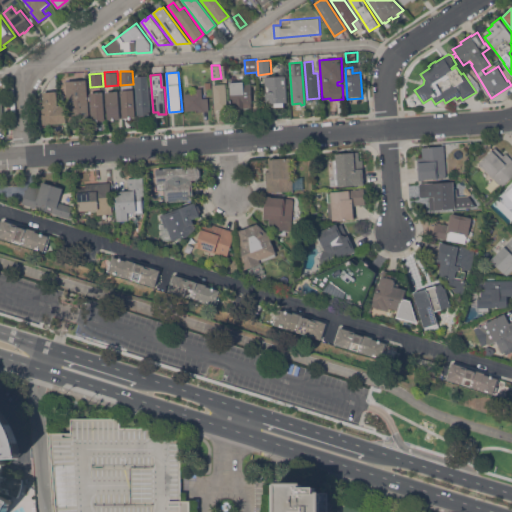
[(135,76),(148,75),(151,115),(138,116),(135,76)]
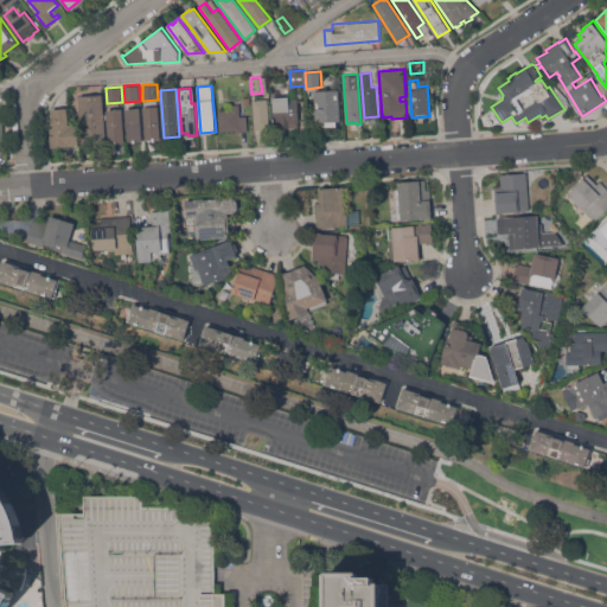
[(339,89),(342,121),(337,121),(337,126),(320,127),(320,122),(317,122),(314,90),(339,89)]
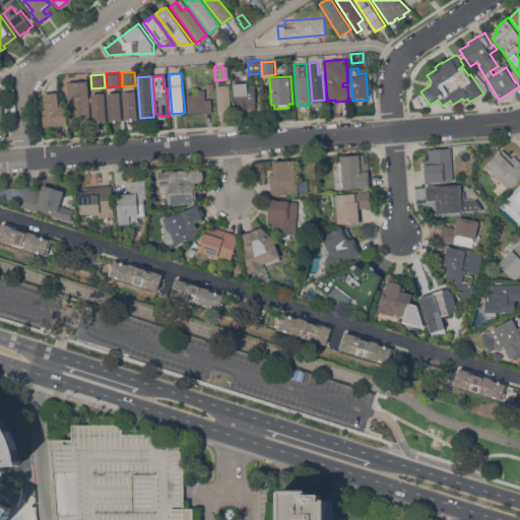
[(91,121),(71,123),(68,82),(88,80),(91,121)]
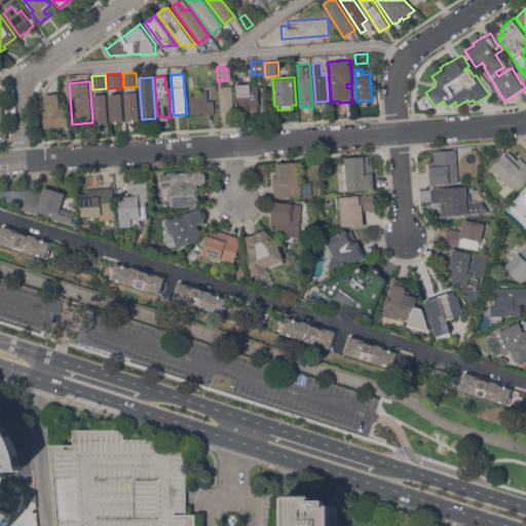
[(259,107),(257,107),(257,110),(239,111),(239,106),(237,106),(236,84),(251,83),(251,86),(258,85),(259,107)]
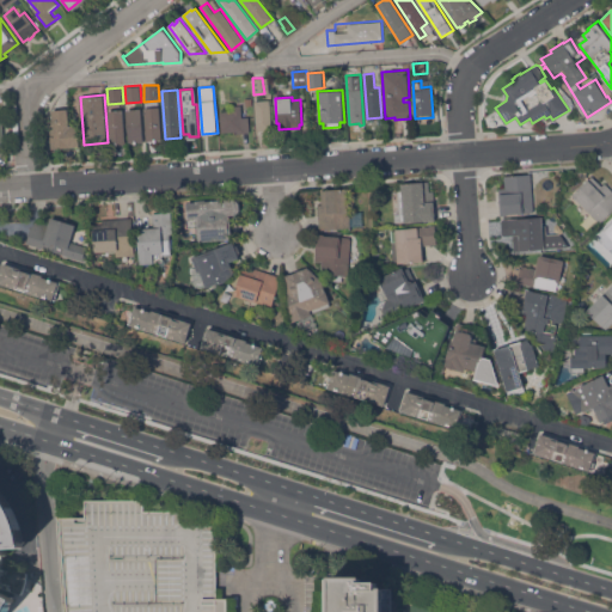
[(255,101),(270,99),(271,129),(257,130),(255,101)]
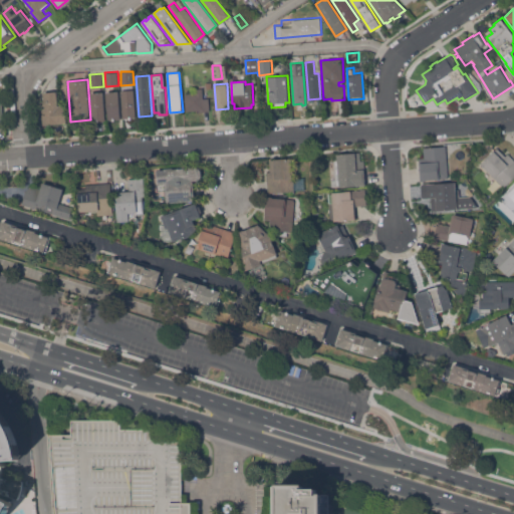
[(185,93),(196,92),(195,88),(203,88),(204,98),(209,97),(210,110),(199,111),(199,109),(186,110),(185,93)]
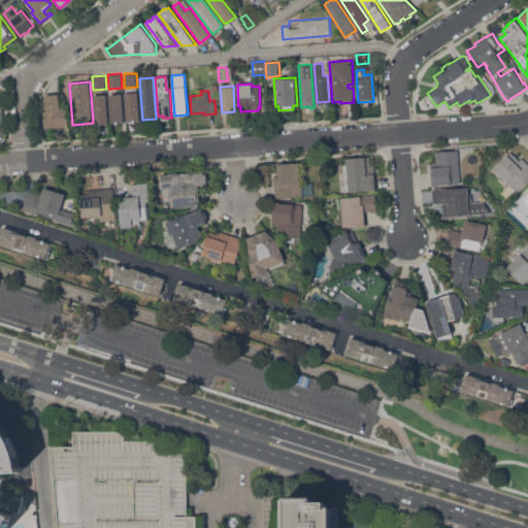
[(138,92),(140,121),(127,122),(125,93),(138,92)]
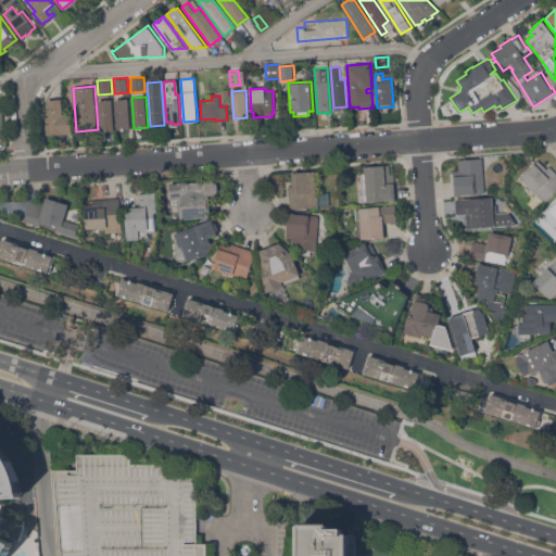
[(128,98),(130,128),(117,129),(115,99),(128,98)]
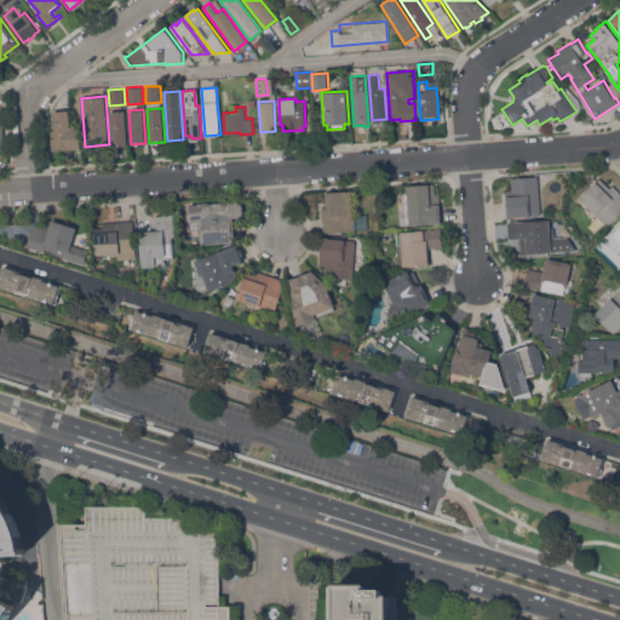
[(81,149),(53,150),(51,122),(55,121),(55,112),(69,110),(70,127),(79,127),(81,149)]
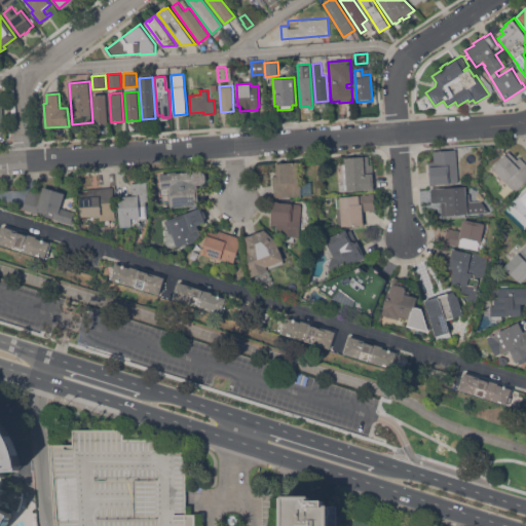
[(106,94),(108,122),(95,123),(92,95),(106,94)]
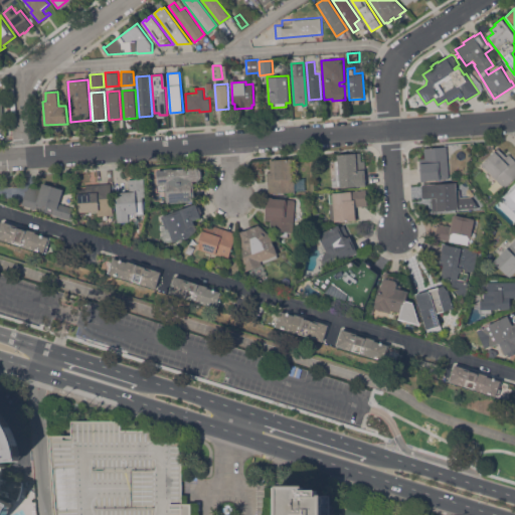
[(447,146),(450,178),(421,180),(419,158),(425,158),(424,148),(447,146)]
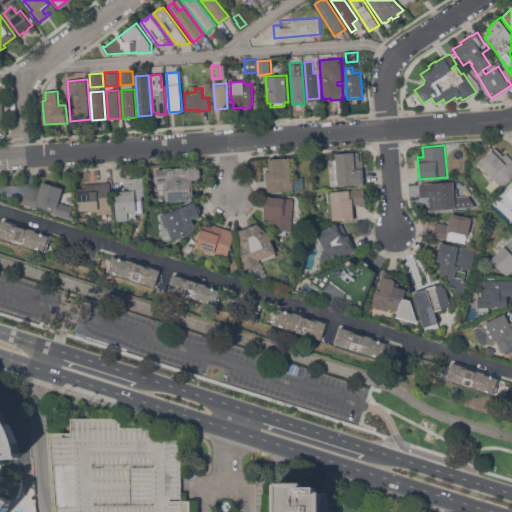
[(511,159),(511,177),(502,187),(479,163),(496,147),(504,155),(506,153),(511,159)]
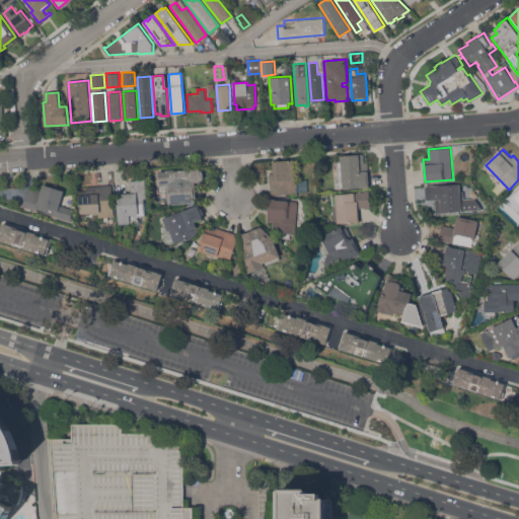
[(364,153),(364,162),(367,162),(369,187),(343,189),(343,188),(336,188),(335,181),(339,181),(337,158),(341,158),(341,155),(364,153)]
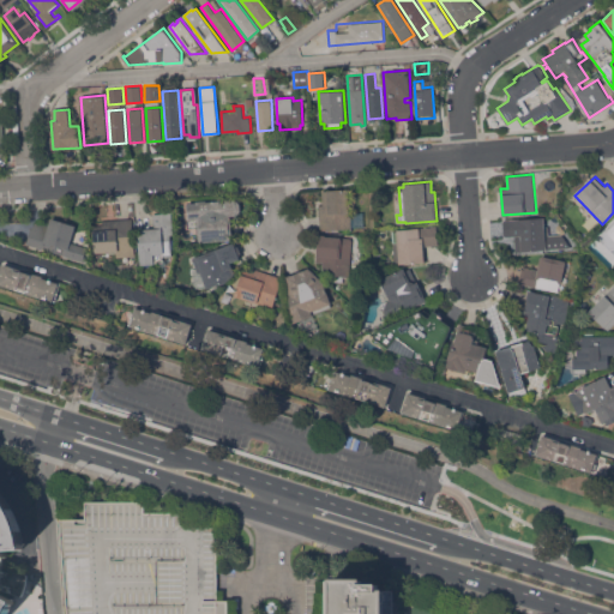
[(351,212),(362,211),(363,226),(351,227),(353,228),(321,230),(319,205),(324,205),(323,191),(349,190),(351,212)]
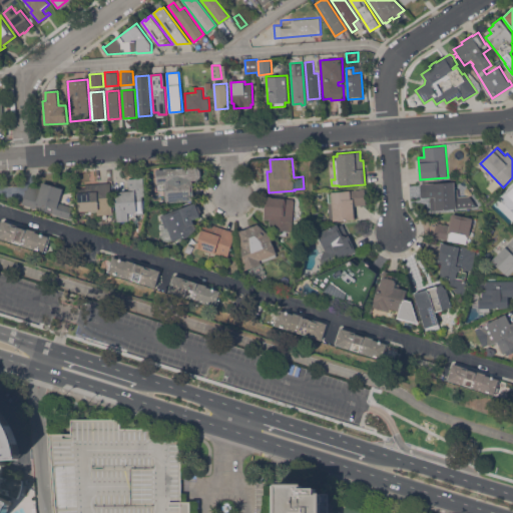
[(192,180),(194,199),(165,202),(164,190),(157,190),(155,169),(164,169),(164,167),(172,167),(172,168),(196,166),(200,169),(201,175),(198,179),(192,180)]
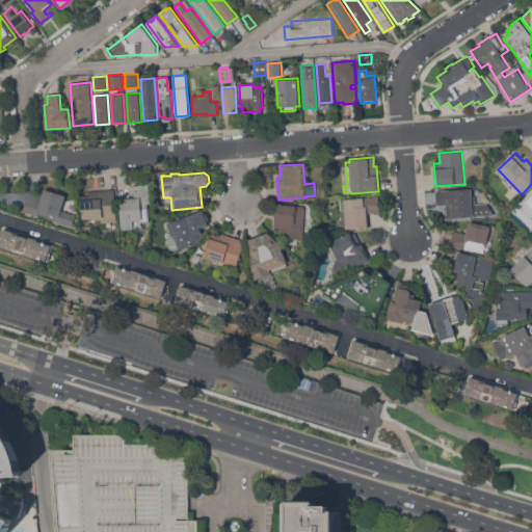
[(129,229),(130,231),(123,231),(123,230),(122,230),(120,198),(133,197),(132,185),(149,184),(151,204),(148,204),(149,221),(141,222),(141,227),(134,227),(134,229),(129,229)]
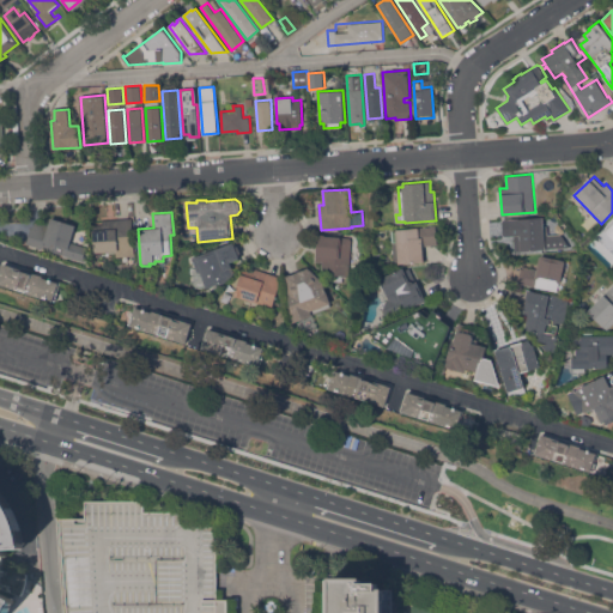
[(520,250),(519,235),(504,236),(503,220),(542,217),(544,235),(562,234),(570,247),(520,250)]
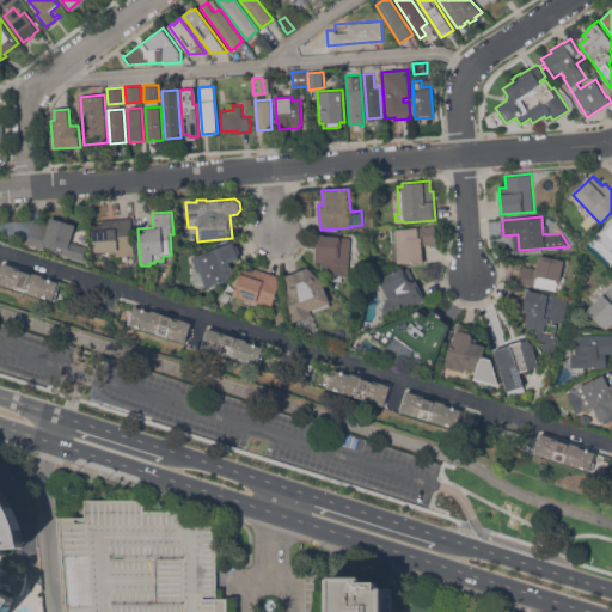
[(43,224),(43,222),(49,225),(51,218),(77,225),(72,242),(89,246),(85,261),(26,244),(31,227),(36,221),(43,224)]
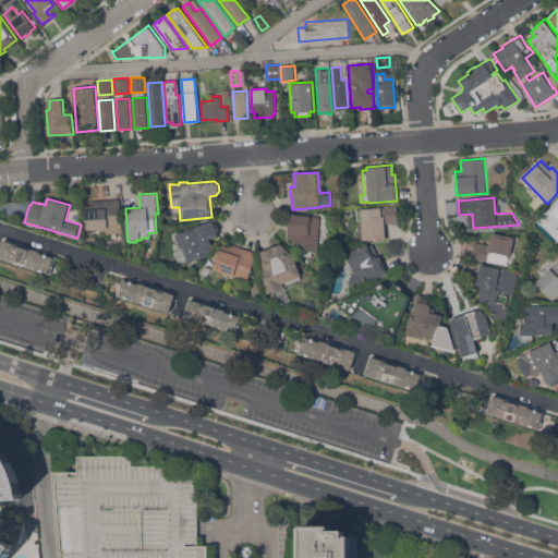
[(123,238),(107,239),(106,229),(86,230),(84,202),(120,198),(123,238)]
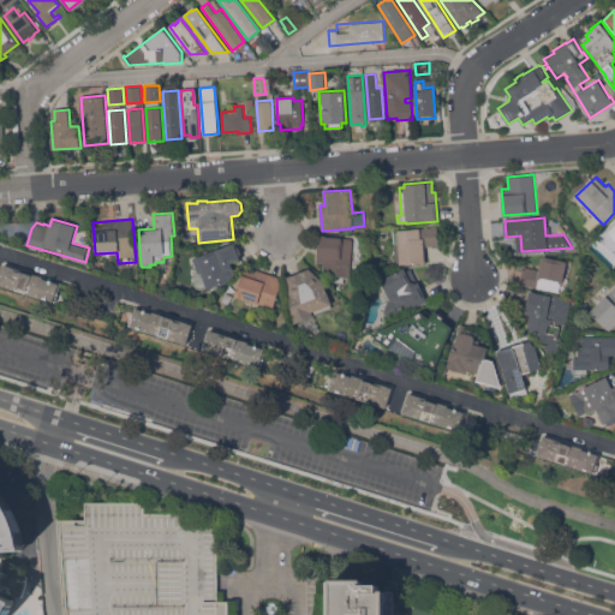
[(614,254),(598,237),(614,220),(614,254)]
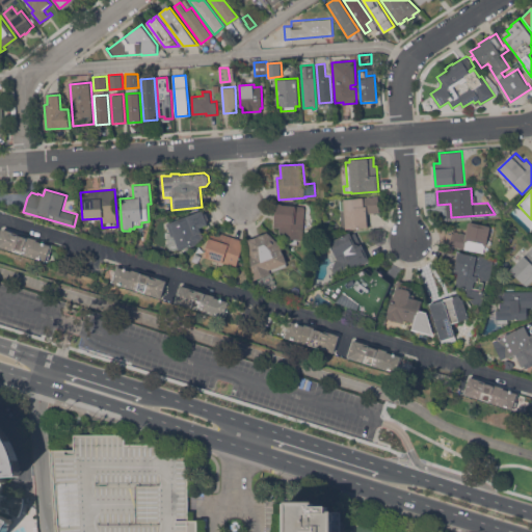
[(380,212),(368,213),(369,227),(346,229),(346,228),(342,228),(340,201),(343,201),(343,198),(374,196),(374,195),(378,194),(380,212)]
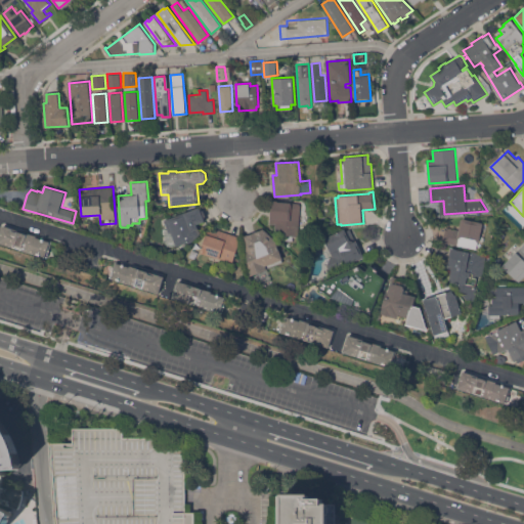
[(274,234),(275,223),(270,223),(271,201),(301,203),(298,235),(274,234)]
